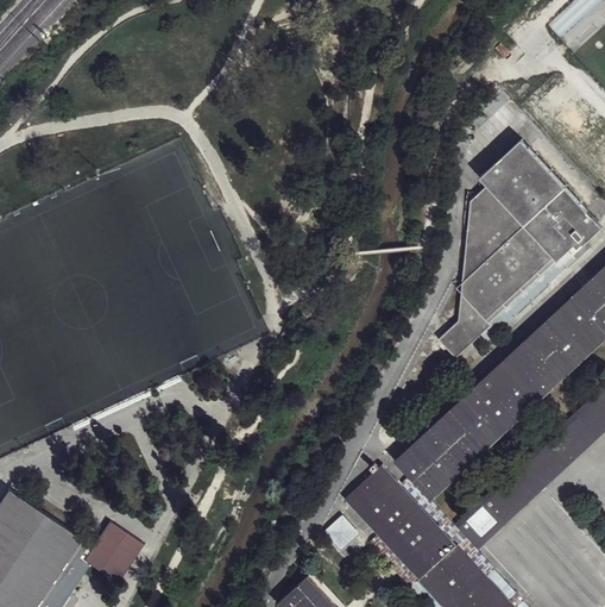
[(525,150),(517,142),(493,164),(502,173),(525,150)]
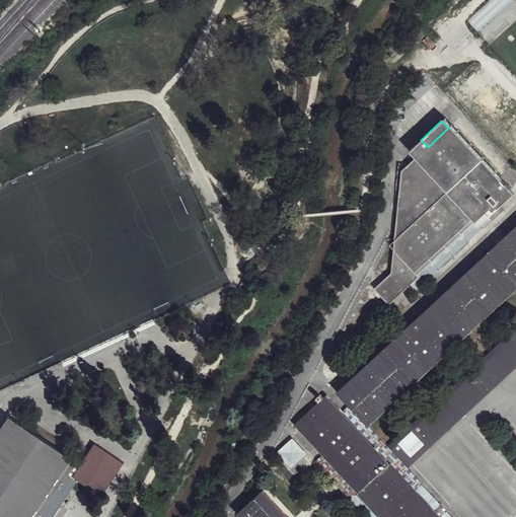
[(508,192),(448,128),(428,147),(421,140),(408,153),(414,160),(398,173),(395,213),(436,256),(481,214),(485,209),(488,212),(508,192)]
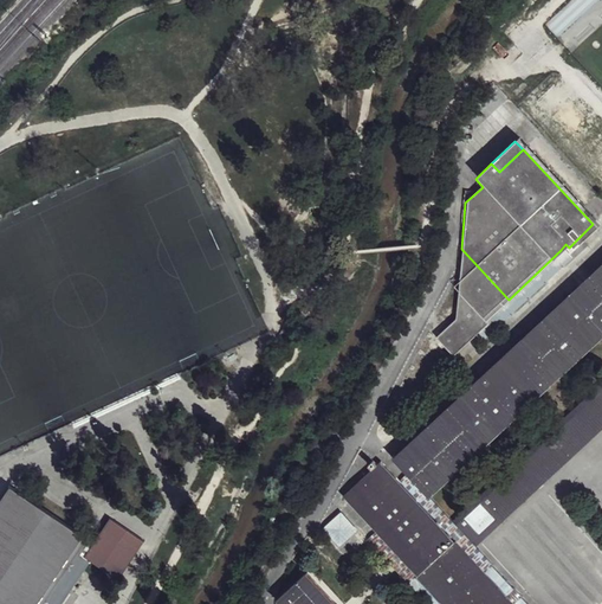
[(596,230),(593,224),(569,248),(573,252),(596,230)]
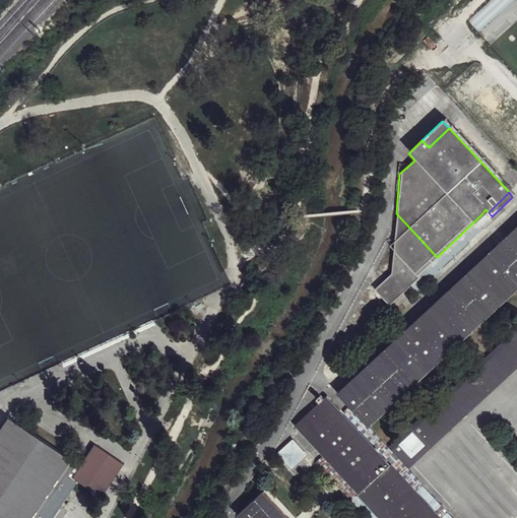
[(437,257),(396,213),(390,277),(373,294),(388,310),(410,289),(419,280),(415,276),(437,257)]
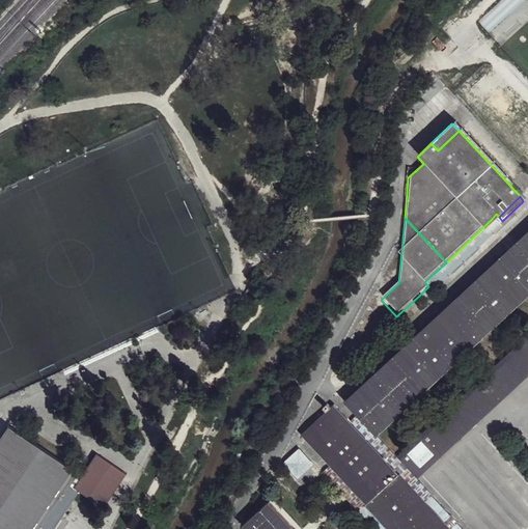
[(500,229),(492,219),(446,262),(454,271),(500,229)]
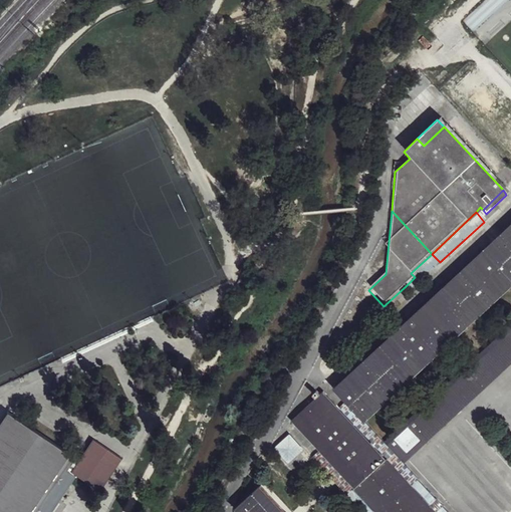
[(510,225),(332,391),(362,422),(435,353),(442,346),(507,286),(510,282),(510,225)]
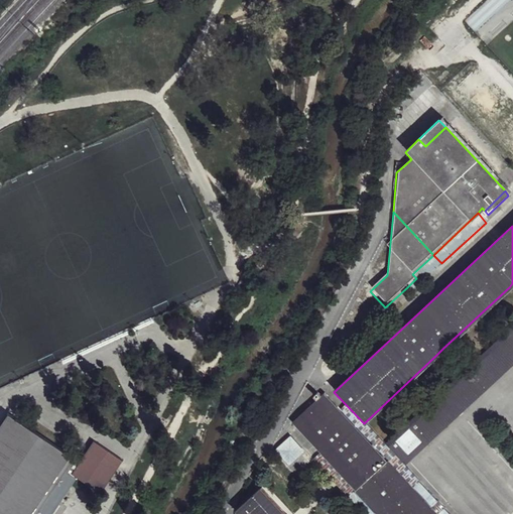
[(441,263),(433,255),(412,274),(416,278),(407,287),(411,291),(441,263)]
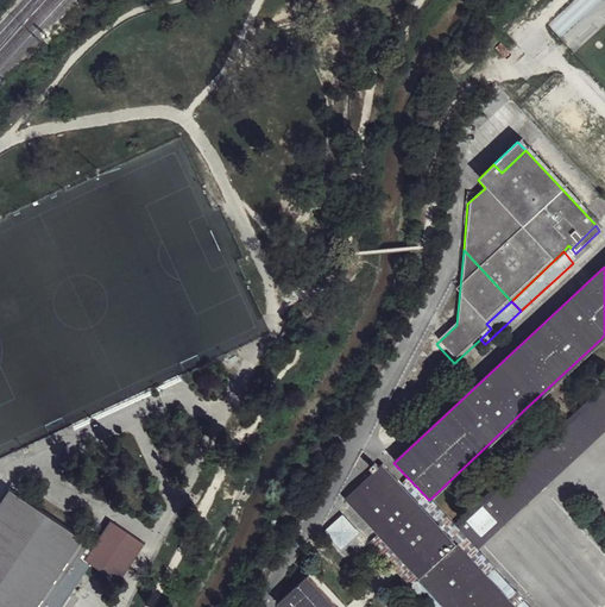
[(604,382),(547,436),(539,444),(508,473),(512,479),(521,473),(544,450),(560,467),(562,469),(571,461),(569,460),(553,443),(577,420),(593,437),(594,439),(604,429),(604,382)]
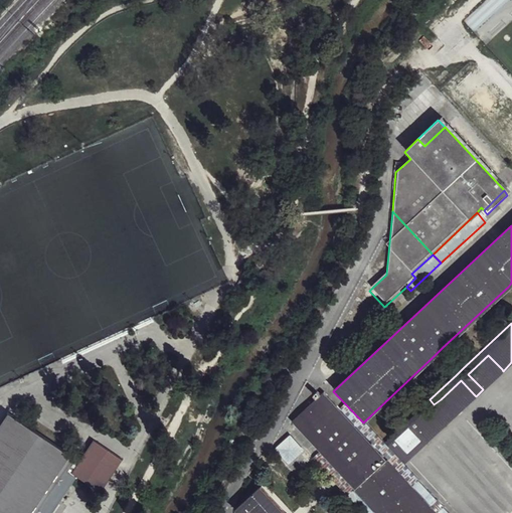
[(456,375),(463,368),(443,347),(436,354),(456,375)]
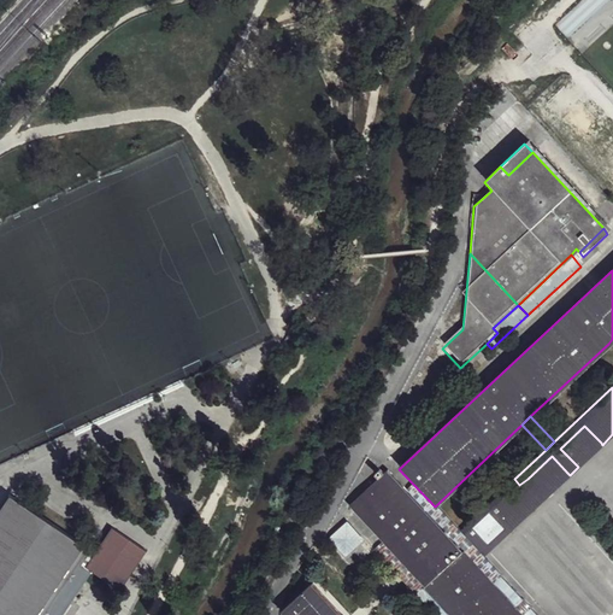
[(601,443),(584,426),(560,449),(577,466),(601,443)]
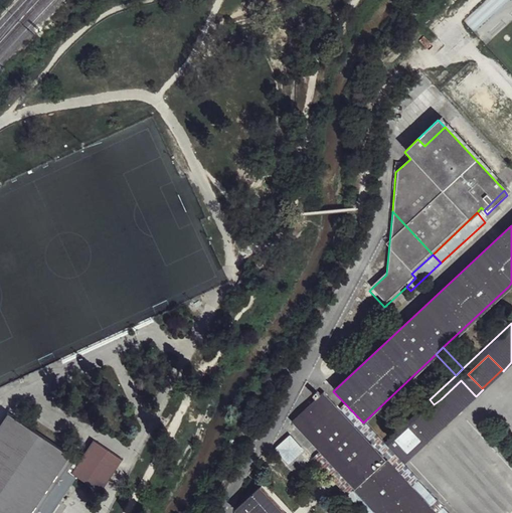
[(474,394),(461,380),(441,399),(454,413),(474,394)]
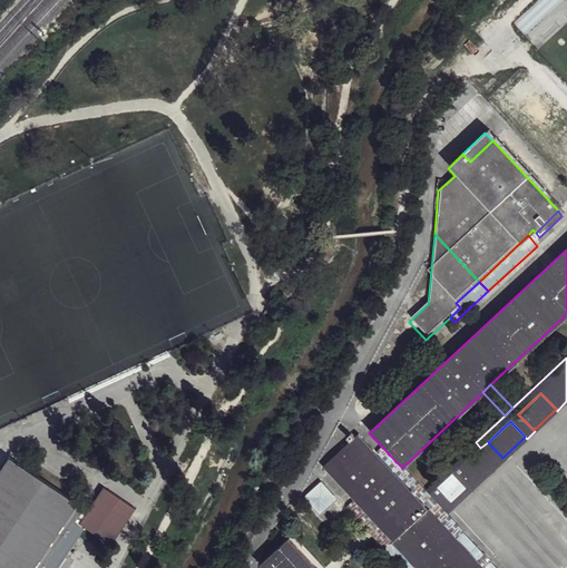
[(427,515),(357,438),(323,469),(394,545),(427,515)]
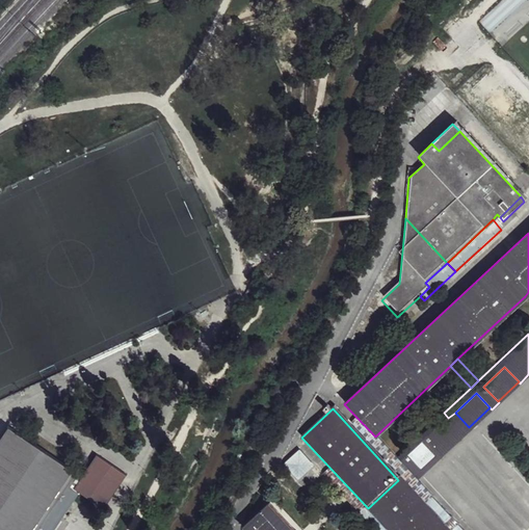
[(448,418),(444,413),(395,457),(416,479),(464,434),(448,418)]
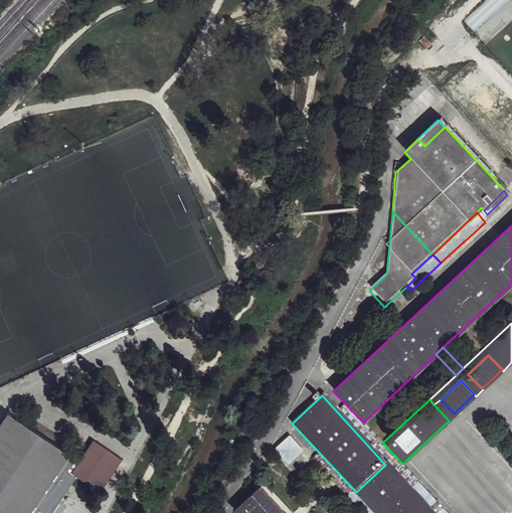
[(454,413),(441,399),(434,404),(449,420),(456,414),(454,413)]
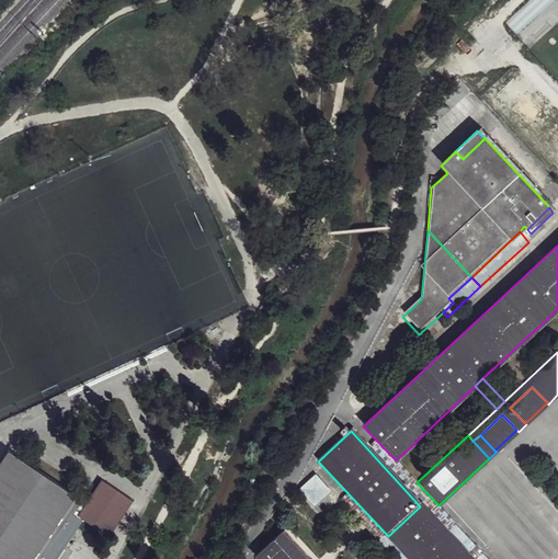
[(481,558),(373,442),(369,445),(474,558),(400,558),(318,469),(312,475),(390,558),(481,558)]
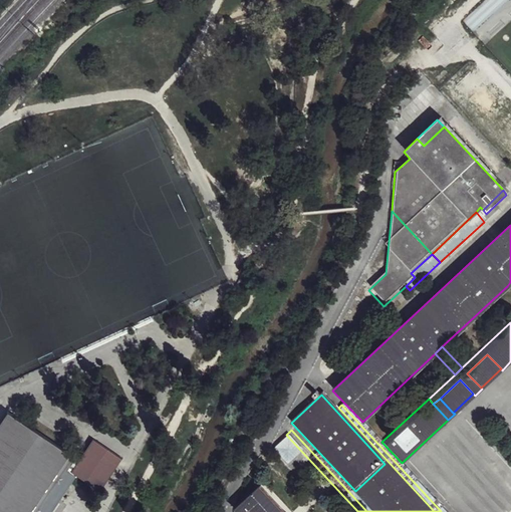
[(26,511),(66,453),(5,412),(0,418),(0,511),(26,511)]
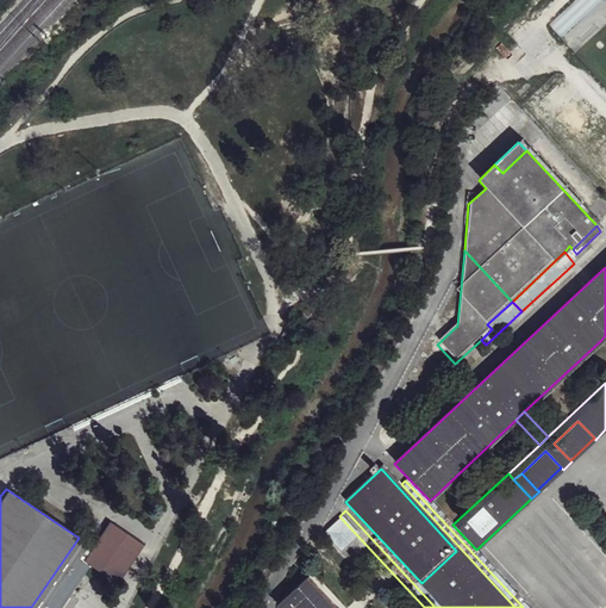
[(339,517),(320,535),(338,553),(356,535),(339,517)]
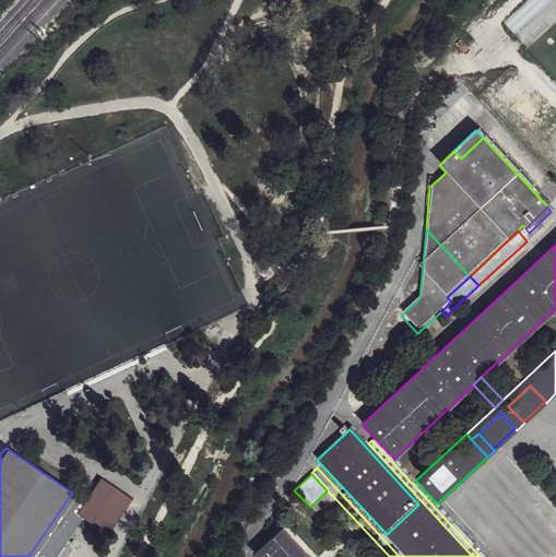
[(129,498),(97,477),(83,500),(74,513),(80,517),(106,534),(129,498)]
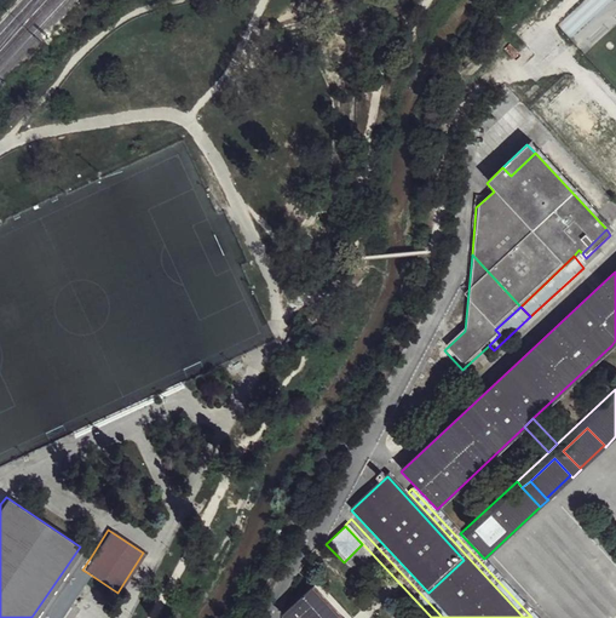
[(92,555),(80,547),(32,617),(58,617),(88,573),(82,570),(92,555)]
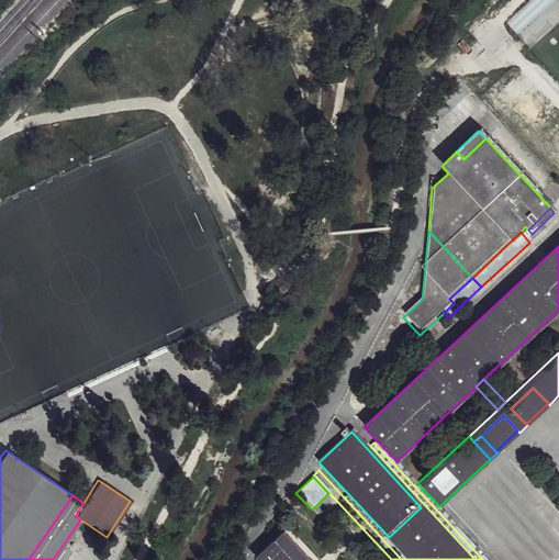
[(472,559),(423,505),(421,507),(389,537),(387,538),(406,559),(472,559)]
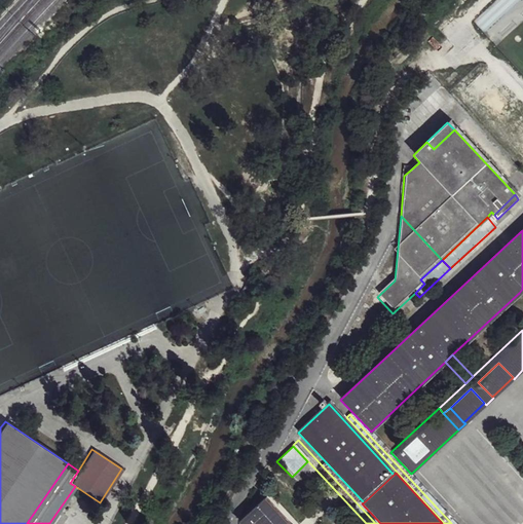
[(290,523),(266,497),(238,522),(239,523),(290,523)]
